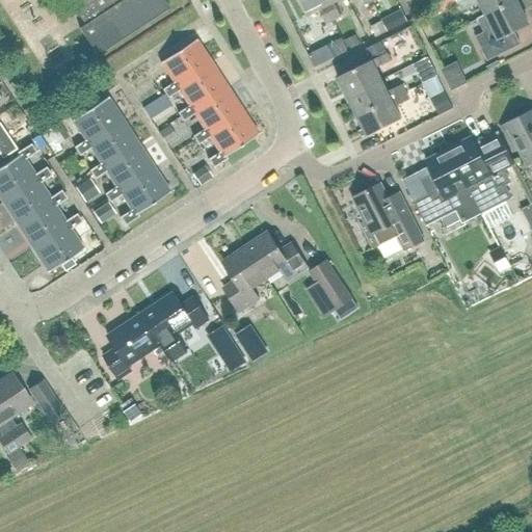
[(168,6),(163,0),(76,0),(72,3),(84,23),(78,27),(96,54),(168,6)]
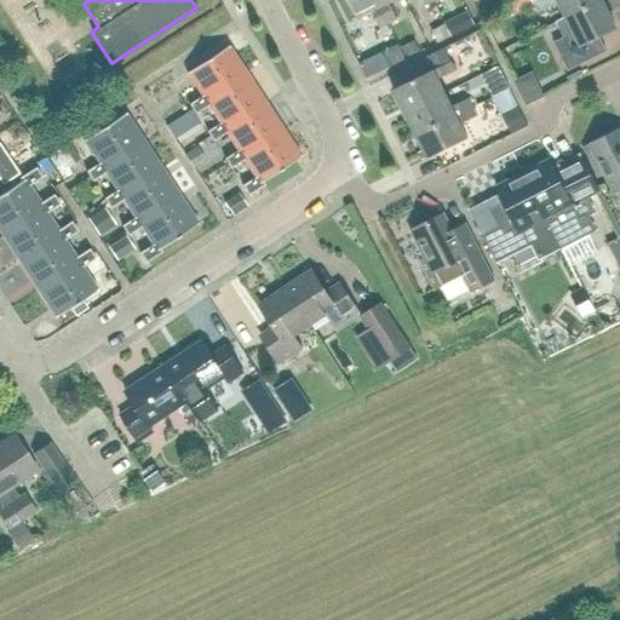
[(379,27),(389,22),(378,0),(349,0),(357,17),(371,11),(379,27)]
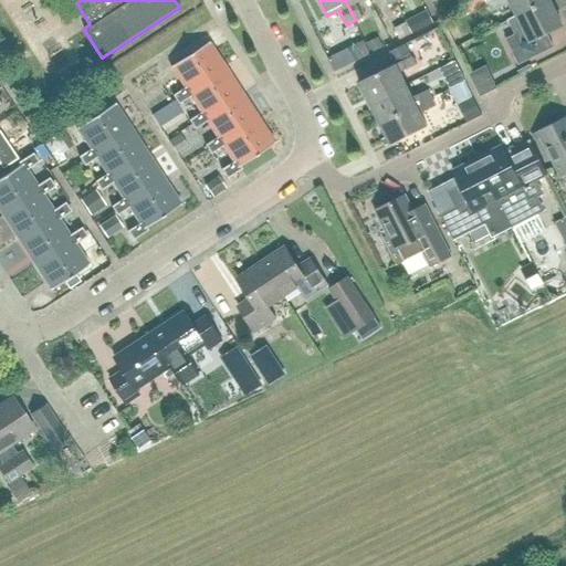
[(345,0),(355,20),(362,17),(355,2),(358,0),(345,0)]
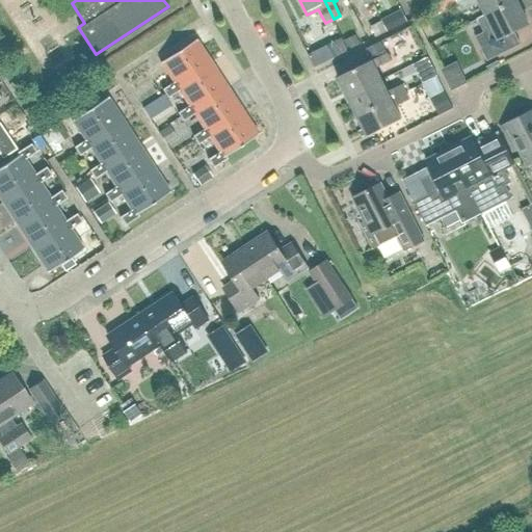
[(432,0),(436,9),(455,0),(458,0),(463,9),(480,1),(486,15),(514,0),(432,0)]
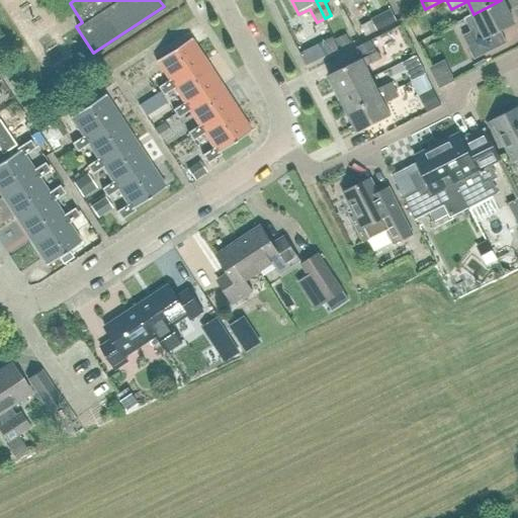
[(515,23),(503,0),(501,0),(473,14),(480,26),(463,34),(476,59),(500,47),(494,33),(515,23)]
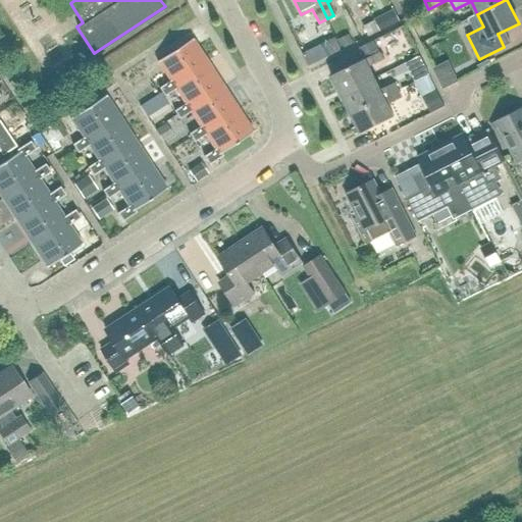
[(363,25),(368,36),(378,31),(373,20),(363,25)]
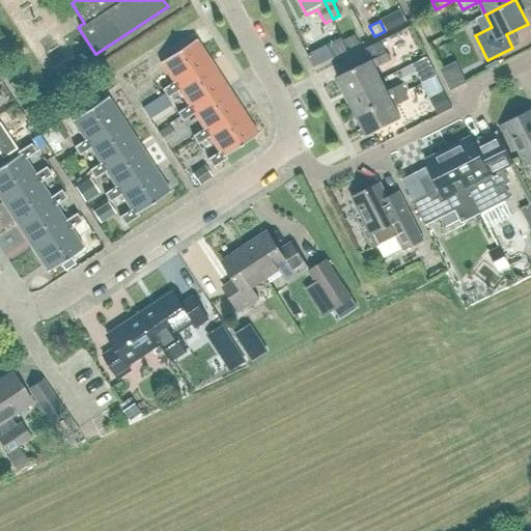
[(342,40),(346,50),(359,44),(355,35),(342,40)]
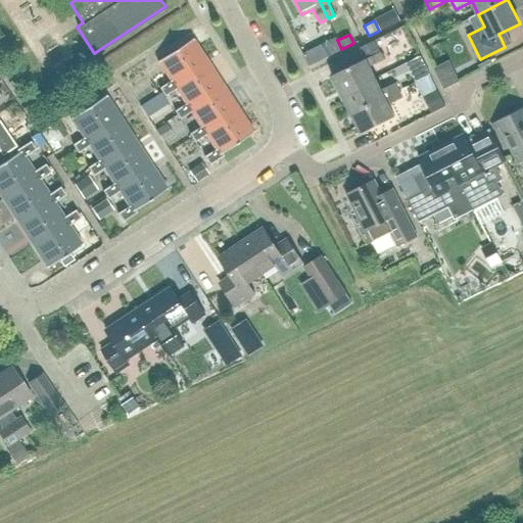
[(160,87),(163,91),(206,62),(191,39),(159,59),(173,79),(160,87)]
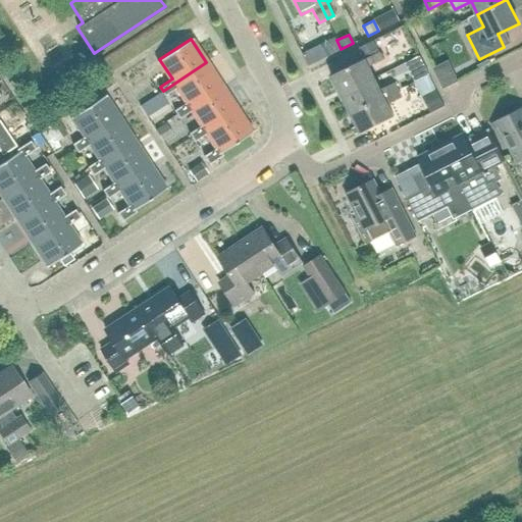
[(330,74),(341,94),(374,77),(368,66),(382,59),(378,51),(373,40),(358,47),(364,58),(330,74)]
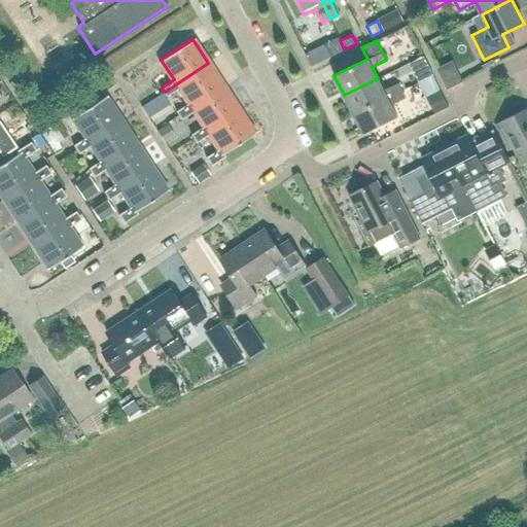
[(223,85),(208,63),(165,92),(166,95),(178,86),(188,103),(176,110),(179,114),(223,85)]
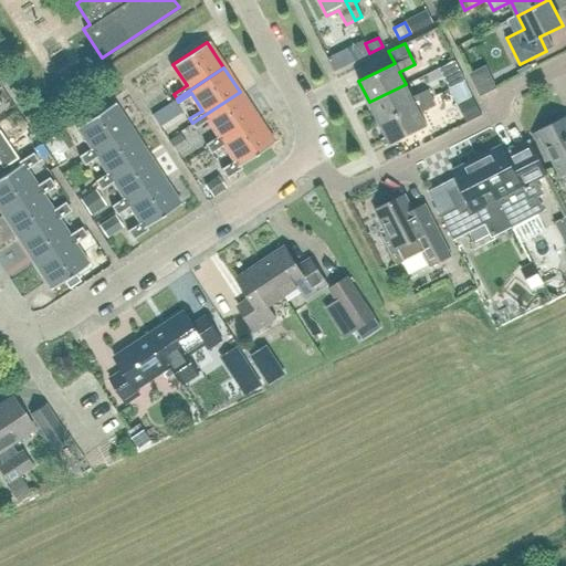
[(369,102),(379,123),(431,97),(427,88),(411,96),(406,84),(369,102)]
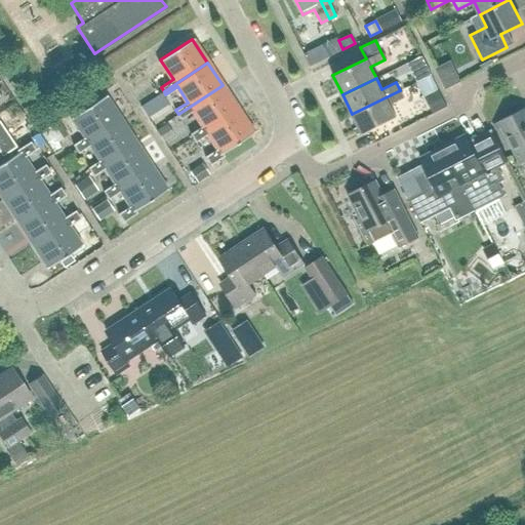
[(237,109),(223,85),(178,114),(180,117),(193,109),(203,125),(191,133),(194,137),(237,109)]
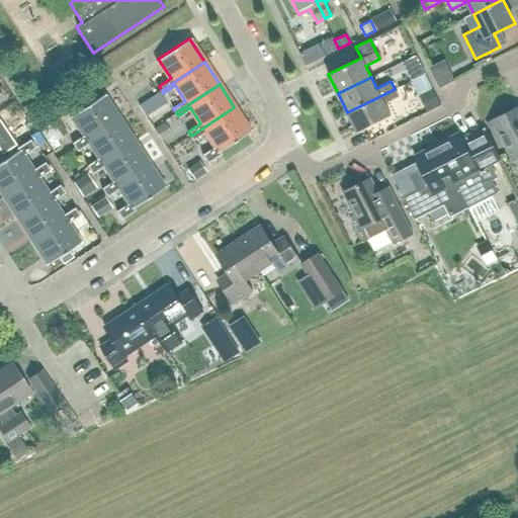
[(440,105),(432,87),(418,94),(427,112),(440,105)]
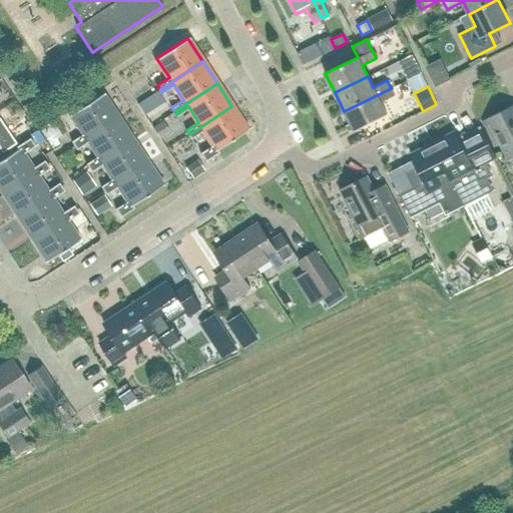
[(391,88),(344,111),(354,130),(386,114),(380,102),(394,95),(391,88)]
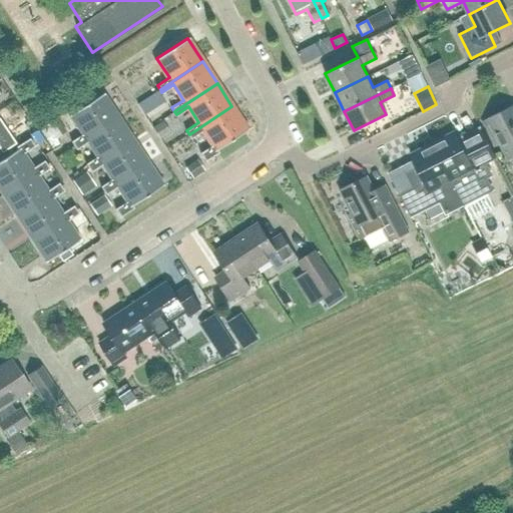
[(72,140),(74,144),(117,116),(102,93),(71,114),(83,132),(72,140)]
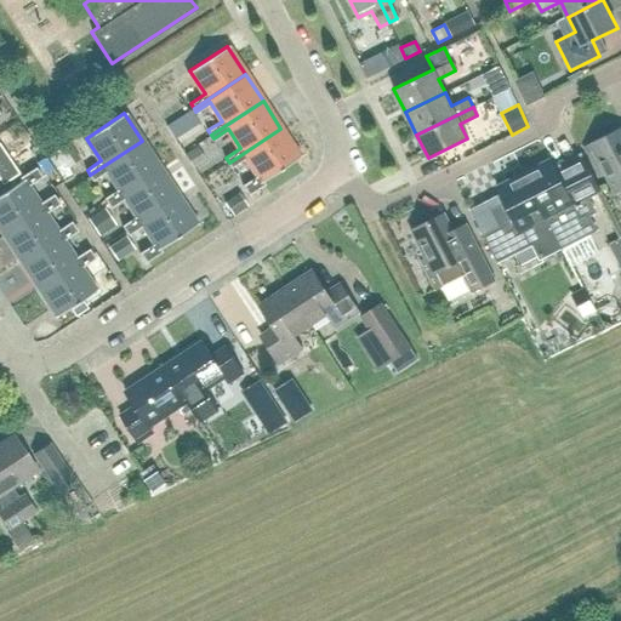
[(620,127),(592,143),(616,191),(620,188),(620,127)]
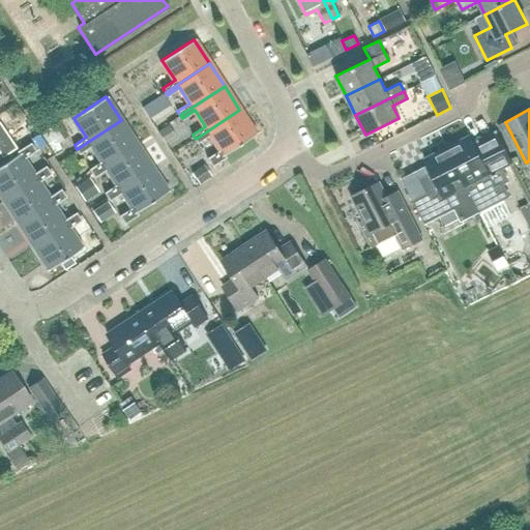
[(196,139),(198,141),(209,134),(221,150),(208,157),(213,165),(225,157),(223,154),(256,134),(239,110),(196,139)]
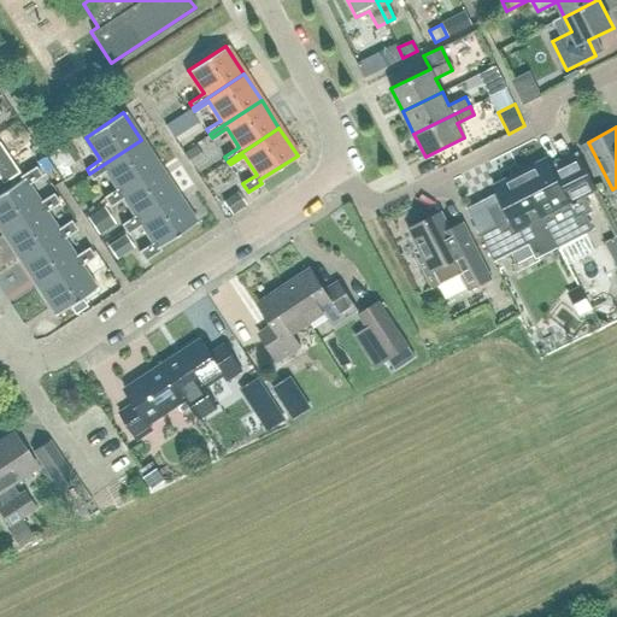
[(159,168),(141,140),(89,174),(92,177),(106,168),(118,187),(104,195),(107,200),(159,168)]
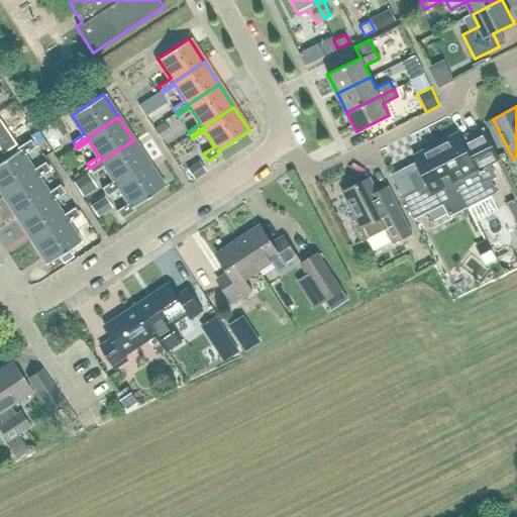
[(64,129),(57,119),(45,127),(53,137),(64,129)]
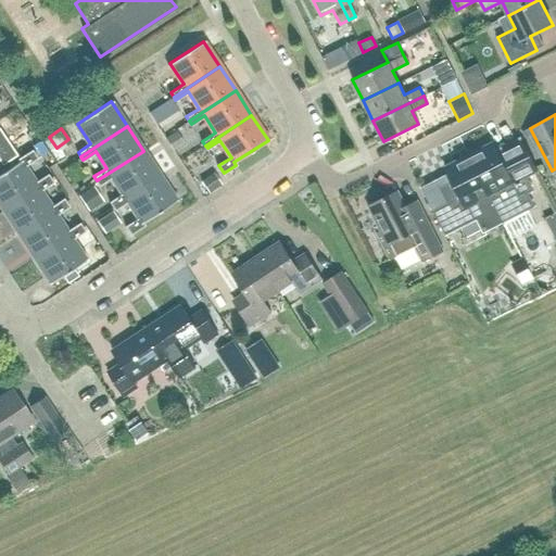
[(16,154),(8,140),(7,140),(2,135),(0,129),(0,164),(1,165),(16,154)]
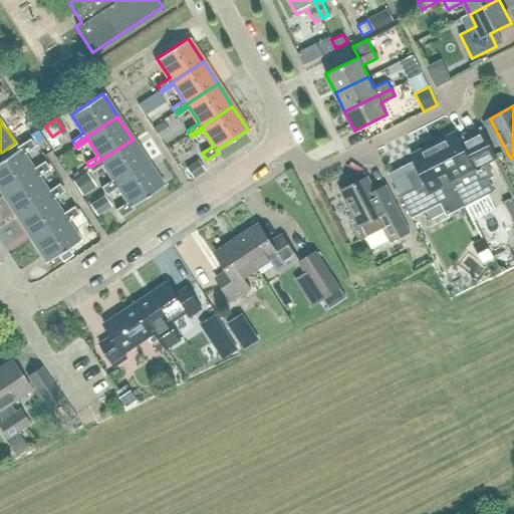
[(154,126),(161,138),(170,133),(162,120),(154,126)]
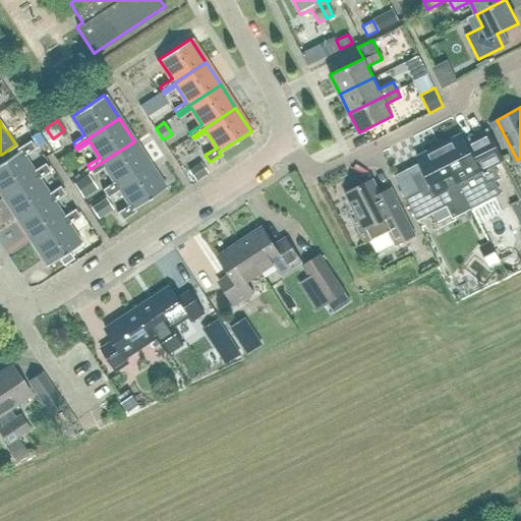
[(461,133),(439,146),(470,207),(499,192),(493,180),(499,177),(493,166),(486,155),(474,160),(464,140),(461,133)]
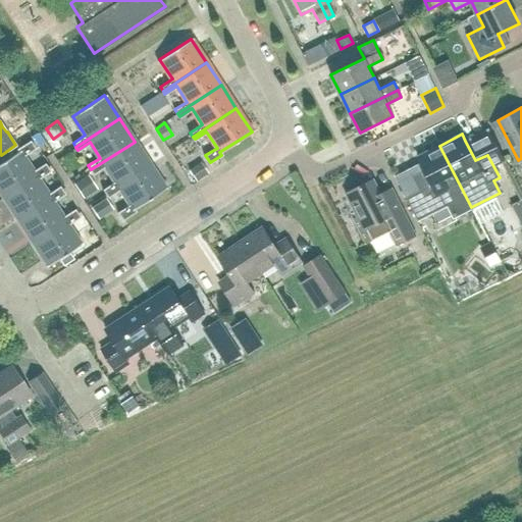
[(0,163),(0,191),(2,196),(31,177),(31,176),(46,167),(44,164),(33,171),(22,155),(34,148),(30,141),(17,149),(18,151),(0,163)]
